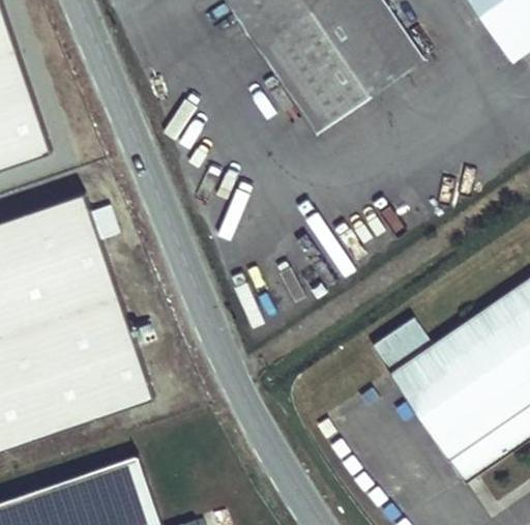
[(224,0),(318,137),(425,62),(382,0),(224,0)]
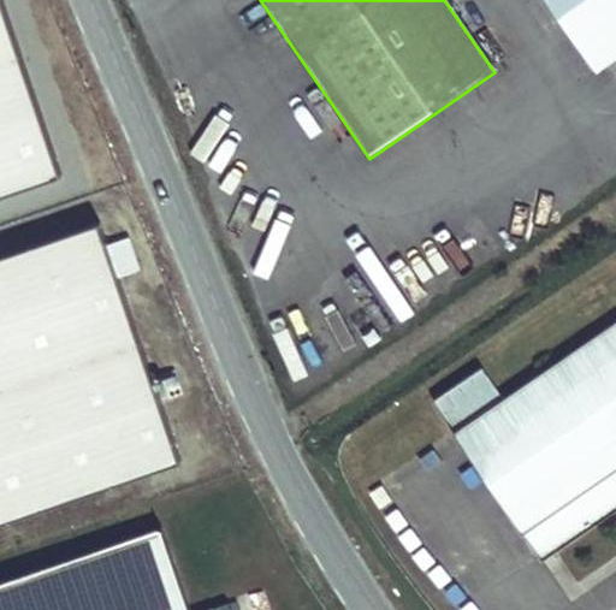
[(615,0),(545,0),(598,75),(615,61),(615,0)]
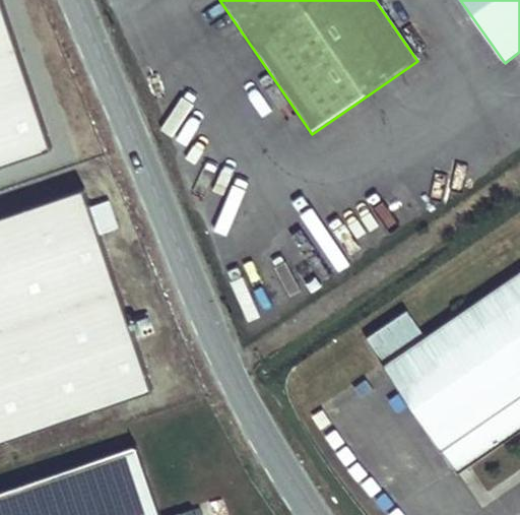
[(0,167),(49,150),(0,8),(0,167)]
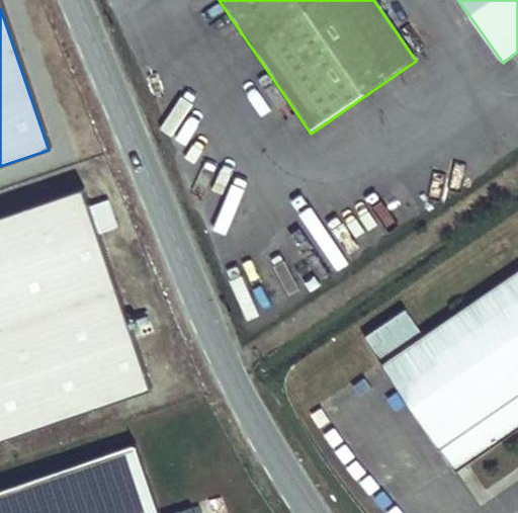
[(0,441),(148,391),(79,189),(0,216),(0,441)]
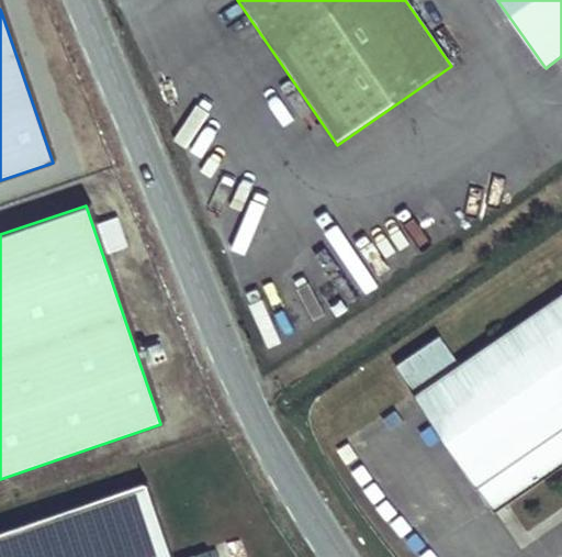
[(561,469),(561,299),(415,400),(495,516),(561,469)]
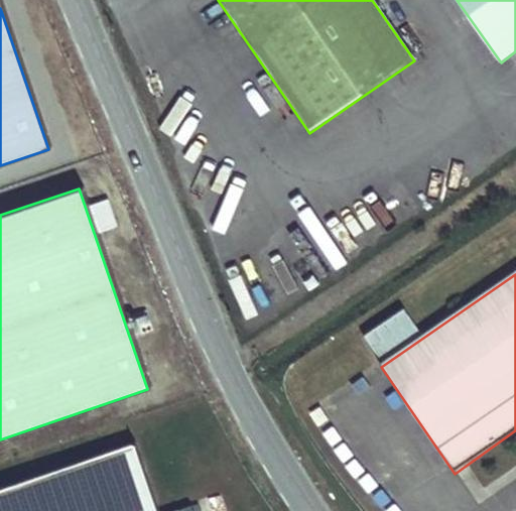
[(154,510),(132,444),(0,489),(0,510),(154,510)]
